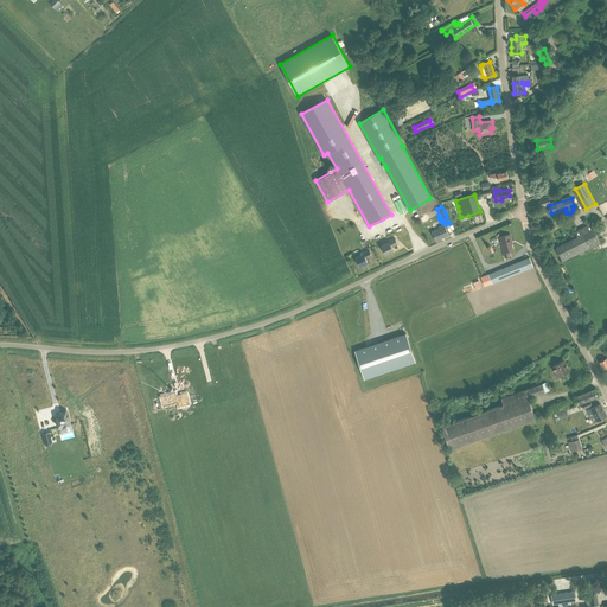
[(435,241),(448,235),(443,224),(439,227),(440,229),(432,232),(435,241)]
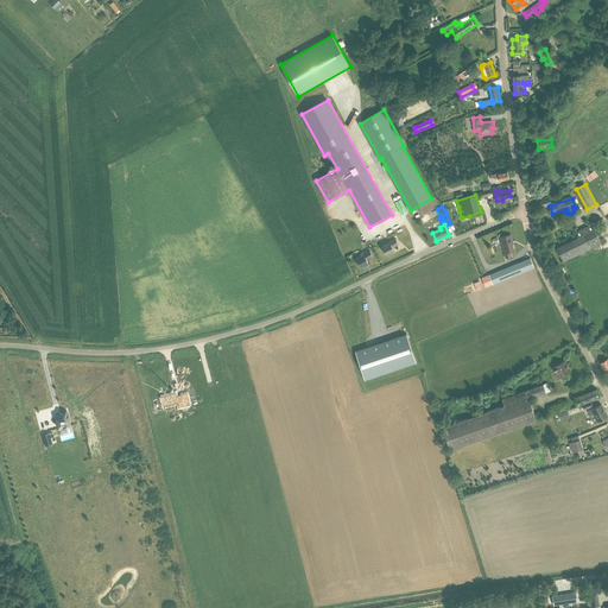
[(564,261),(601,244),(591,225),(576,233),(578,238),(557,248),(564,261)]
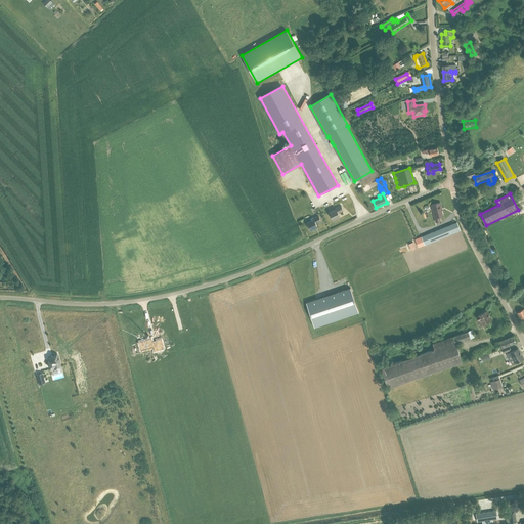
[(441,221),(440,217),(443,216),(441,209),(442,209),(440,203),(432,205),(435,218),(436,222),(441,221)]
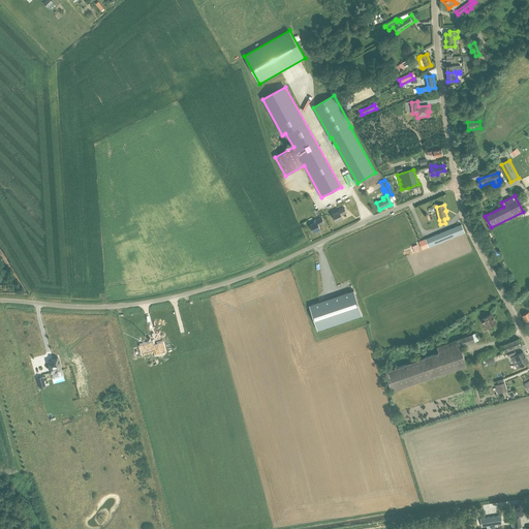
[(339,212),(333,215),(336,221),(343,218),(341,215),(346,213),(344,208),(339,210),(339,212)]
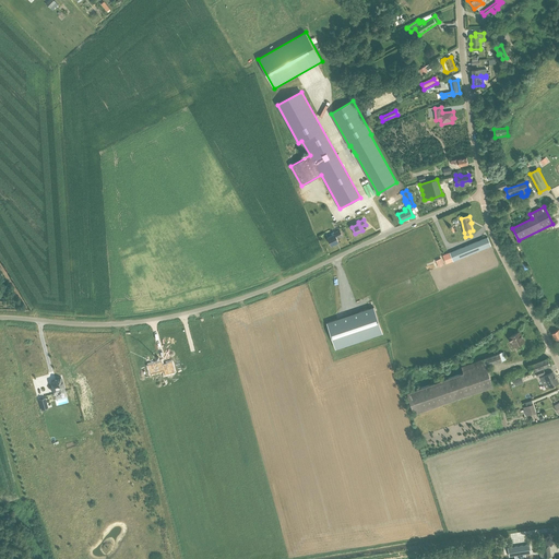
[(332,236),(328,238),(332,246),(339,242),(337,238),(343,236),(341,230),(335,234),(334,232),(331,233),(332,236)]
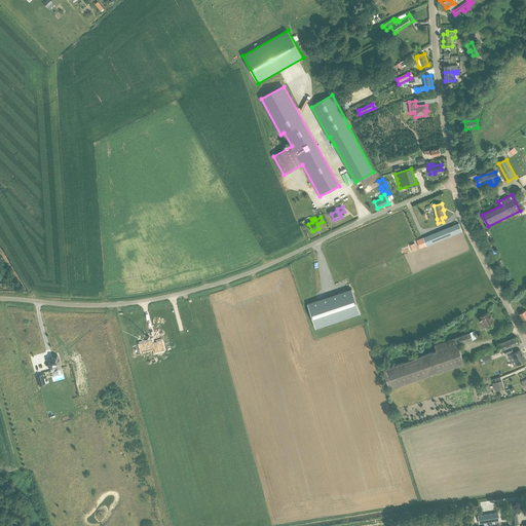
[(428,235),(433,243),(452,235),(462,231),(460,227),(459,223),(449,227),(428,235)]
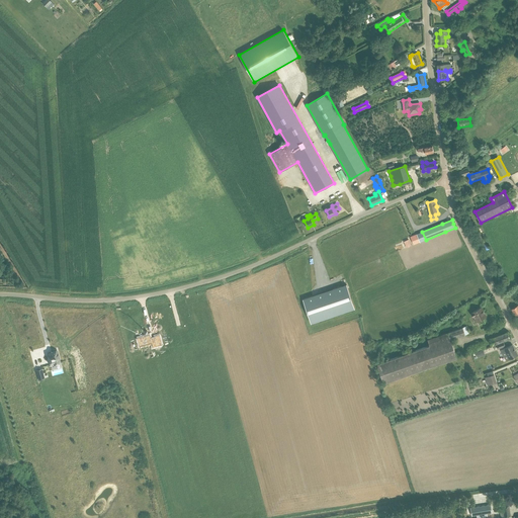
[(411,237),(410,237),(411,238),(413,242),(414,245),(420,242),(417,234),(411,237)]
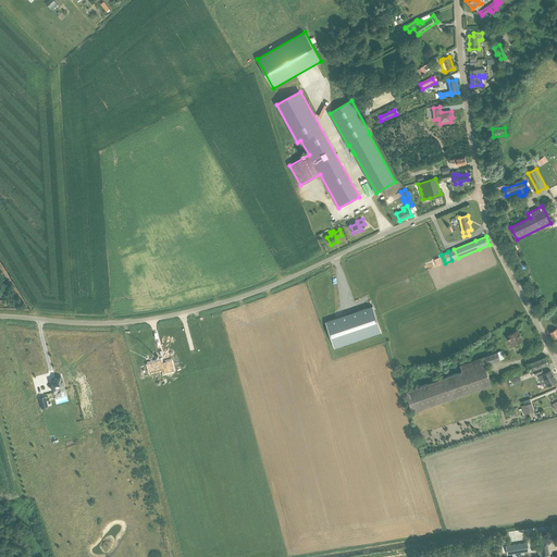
[(335,347),(382,331),(373,306),(326,322),(335,347)]
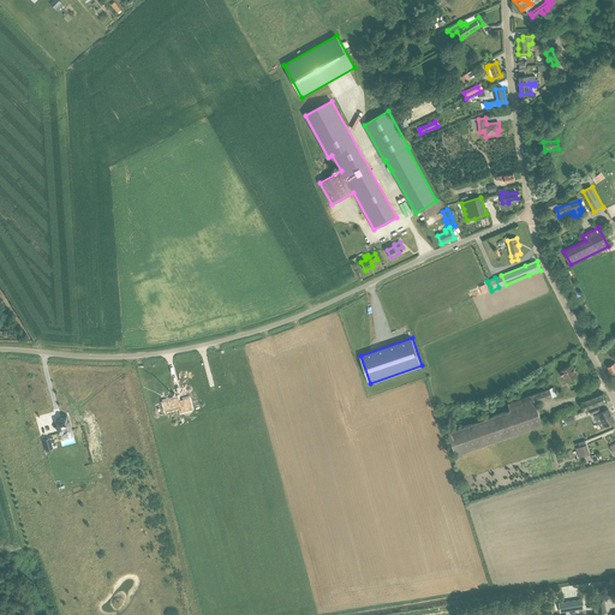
[(567,382),(568,381),(568,382),(572,380),(577,376),(572,365),(561,370),(559,371),(561,376),(563,376),(567,382)]
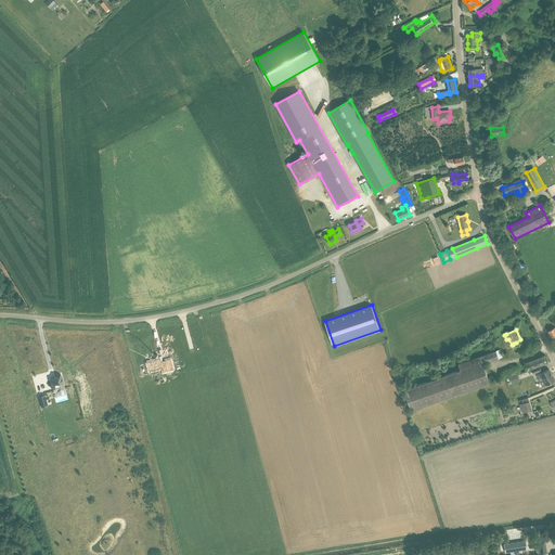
[(195,352),(190,355),(191,355),(193,363),(198,362),(197,359),(215,355),(211,345),(207,346),(204,346),(204,347),(198,348),(201,353),(196,355),(195,353),(196,353),(195,352)]
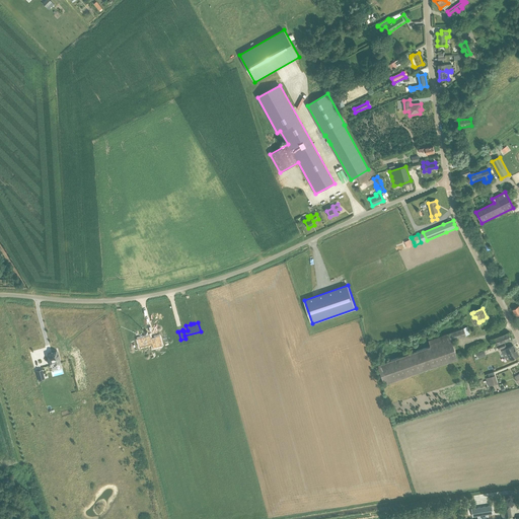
[(452,340),(469,334),(466,326),(429,341),(431,346),(378,364),(384,383),(458,358),(452,340)]
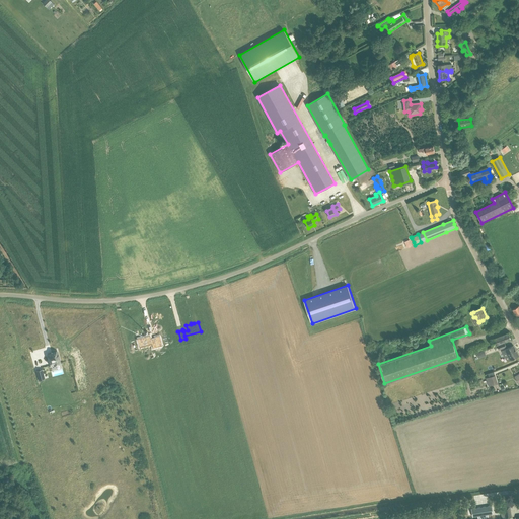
[(493,347),(511,339),(508,332),(491,340),(493,347)]
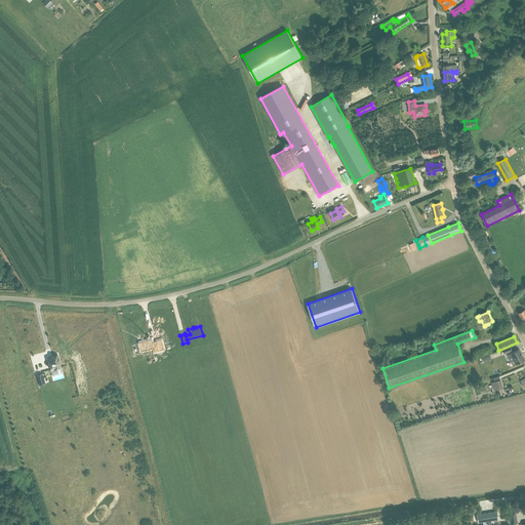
[(139,342),(138,342),(142,352),(154,348),(155,352),(164,350),(161,339),(156,340),(156,341),(153,342),(152,339),(151,339),(147,340),(144,341),(139,342)]
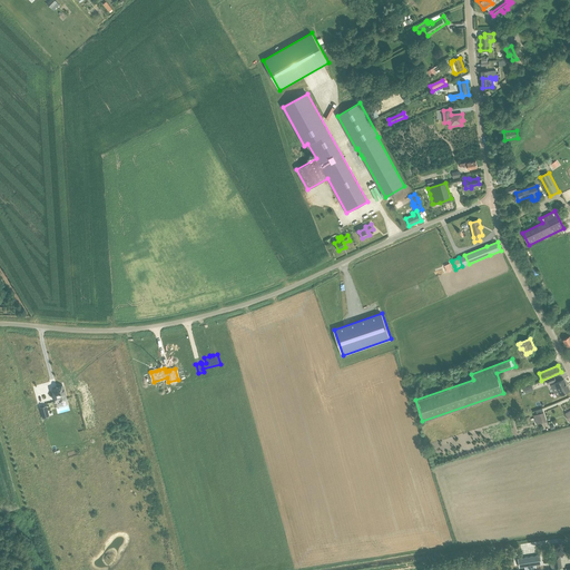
[(186,374),(180,376),(184,386),(185,385),(185,389),(186,393),(190,392),(188,384),(186,374)]
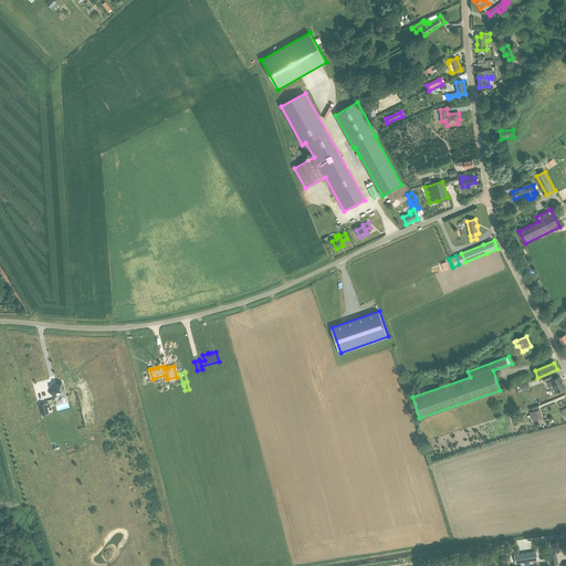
[(514,385),(528,379),(527,374),(512,379),(514,385)]
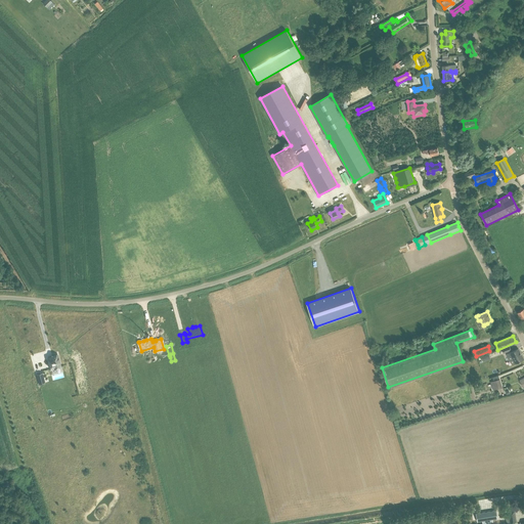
[(510,353),(516,363),(523,359),(518,348),(510,353)]
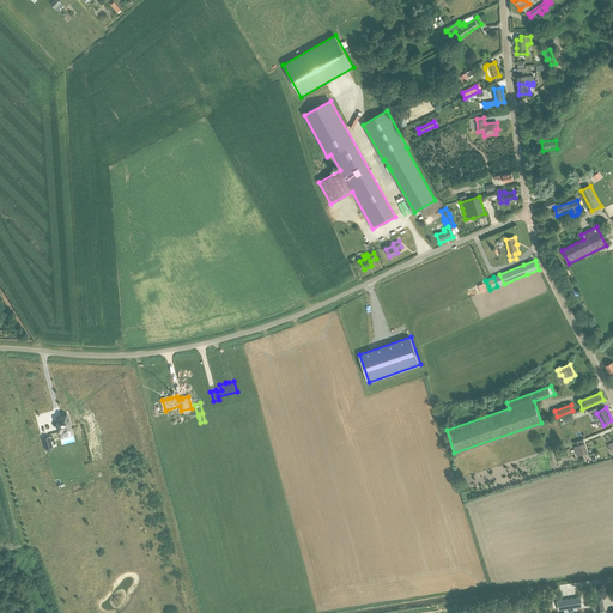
[(70,423),(67,416),(61,417),(61,418),(60,418),(56,419),(58,422),(58,423),(59,428),(60,431),(61,431),(64,430),(65,431),(68,430),(72,429),(70,423)]
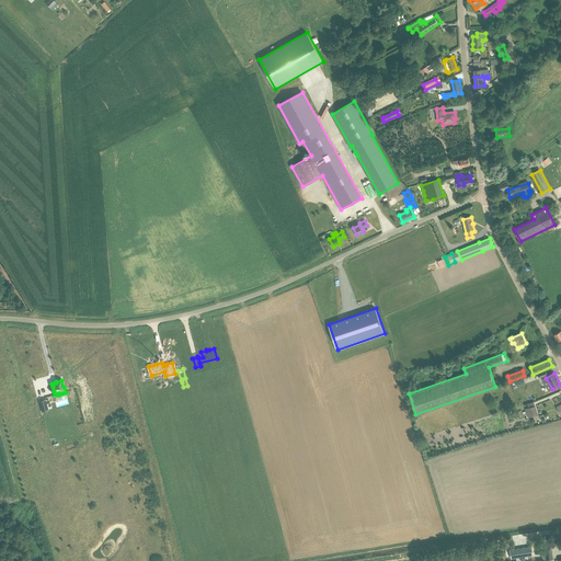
[(42,409),(42,412),(44,411),(48,410),(45,399),(39,401),(42,409)]
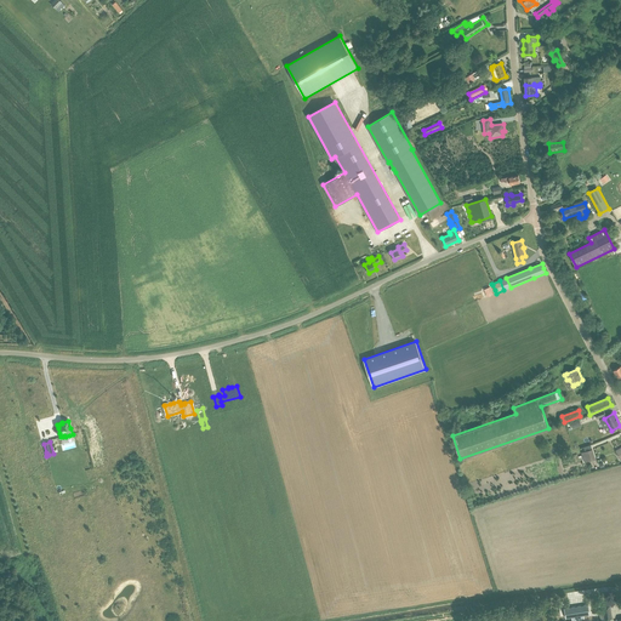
[(584,446),(585,451),(581,453),(584,462),(594,460),(592,450),(591,445),(584,446)]
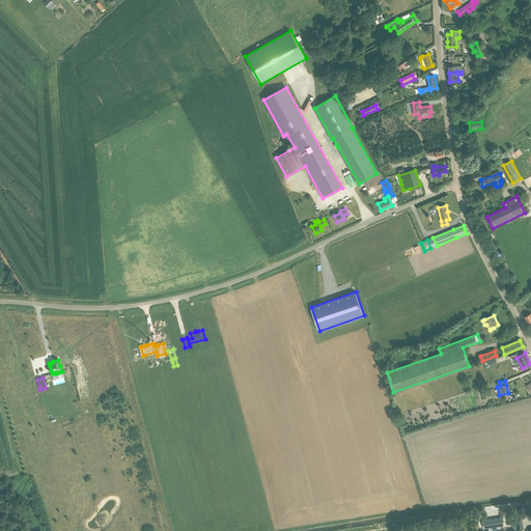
[(493,519),(482,521),(482,522),(483,527),(483,529),(488,528),(490,529),(490,530),(491,530),(500,529),(500,527),(499,526),(500,526),(502,526),(504,526),(504,524),(504,522),(503,516),(493,519)]
